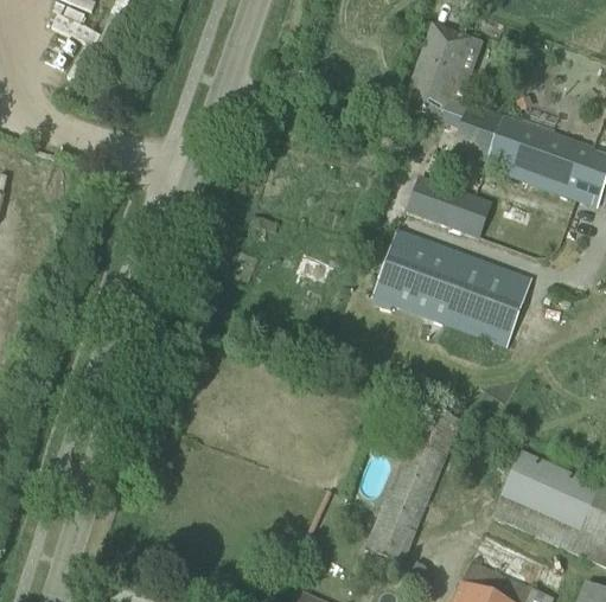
[(102,45),(116,0),(46,0),(44,6),(58,11),(52,29),(102,45)]
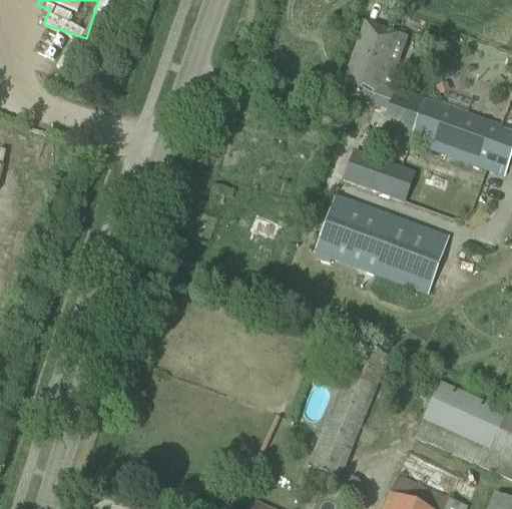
[(507,175),(511,161),(511,129),(381,82),(399,33),(366,21),(341,90),(390,107),(381,130),(507,175)]
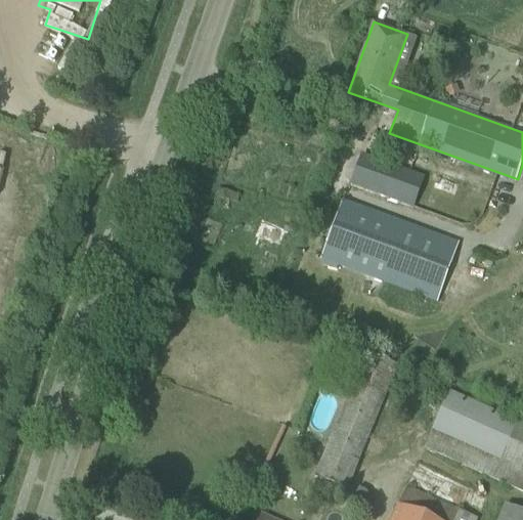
[(44,63),(55,46),(49,41),(37,59),(44,63)]
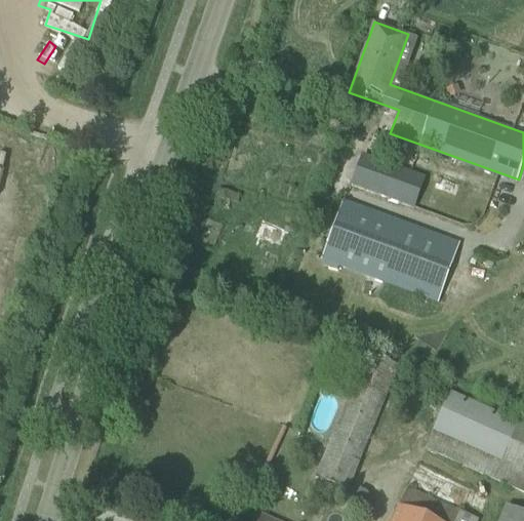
[(362,152),(351,183),(413,205),(425,174),(362,152)]
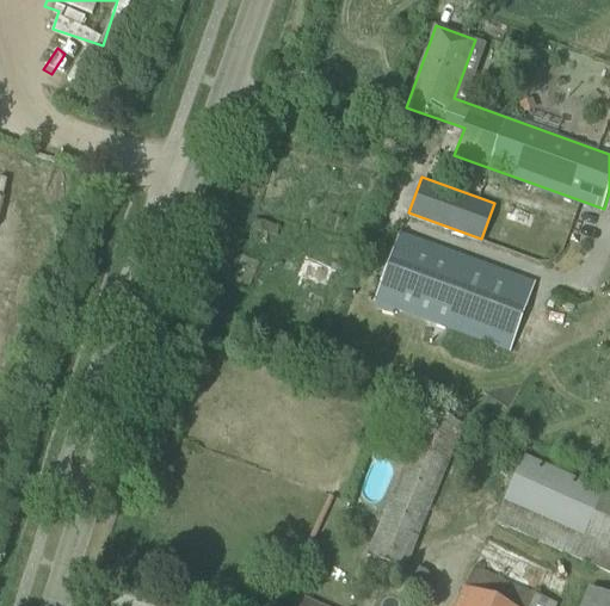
[(400,230),(375,298),(510,348),(536,280),(425,240),(400,230)]
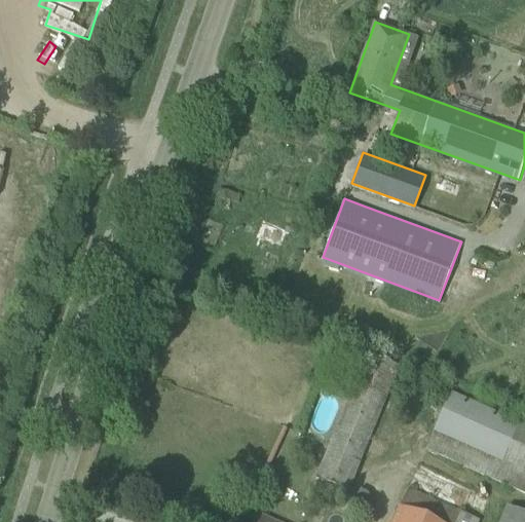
[(349,489),(400,365),(364,350),(313,475),(322,478),(316,489),(339,498),(343,487),(349,489)]
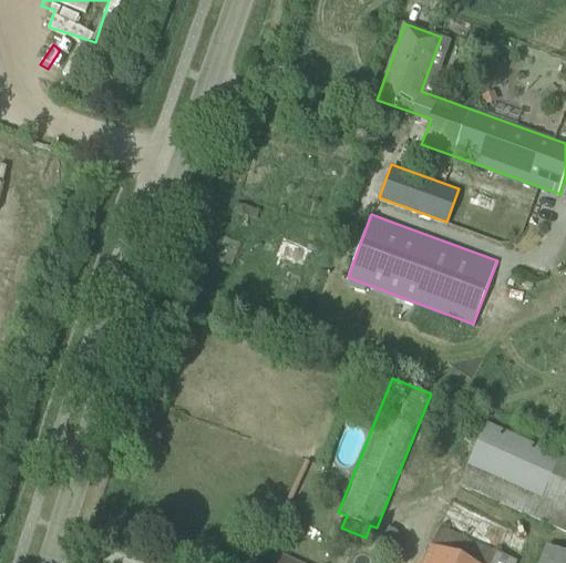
[(565,456),(487,420),(459,483),(565,531),(565,456)]
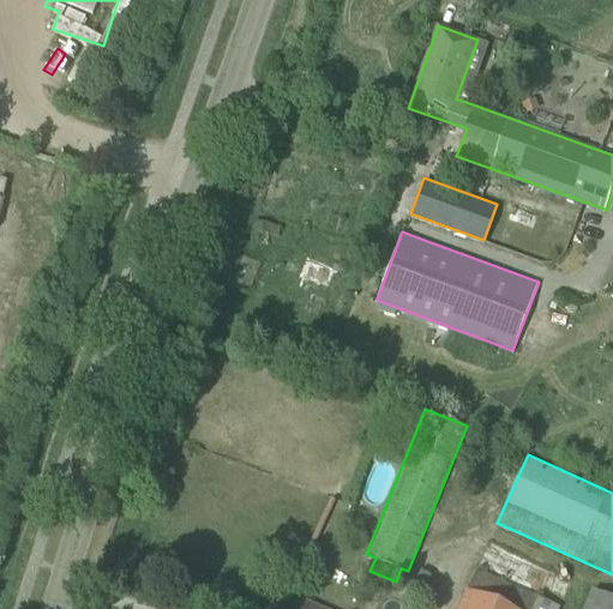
[(478,566),(456,608),(558,608),(560,606),(478,566)]
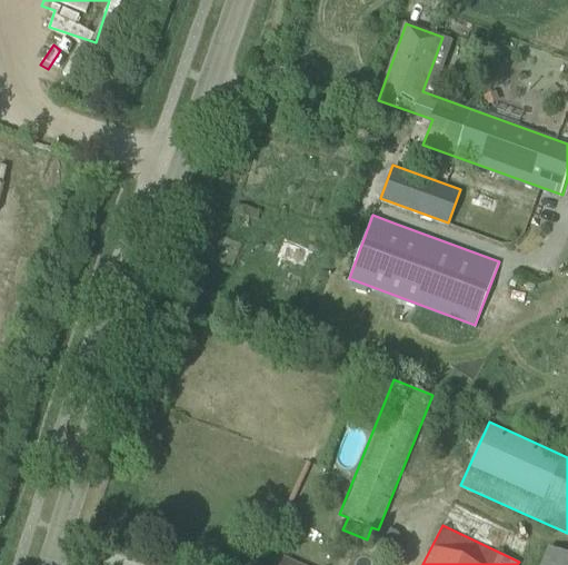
[(567,554),(548,545),(539,564),(567,564),(567,554)]
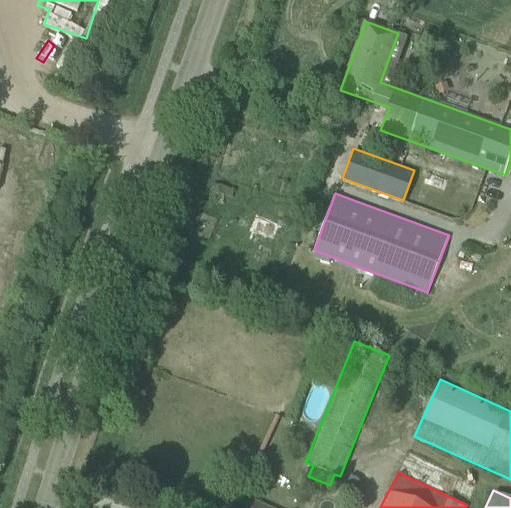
All buildings are outlined.
